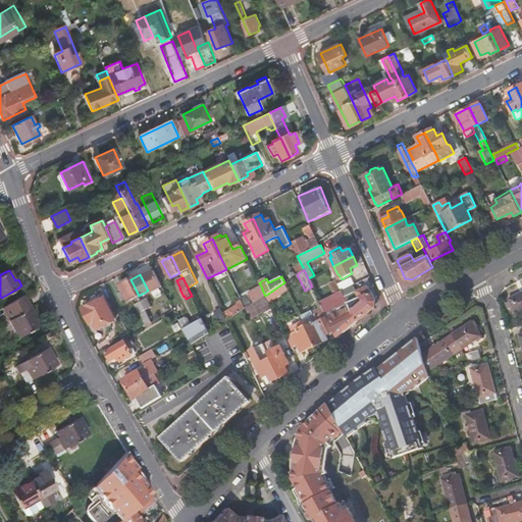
[(139,296),(131,279),(121,284),(128,301),(139,296)]
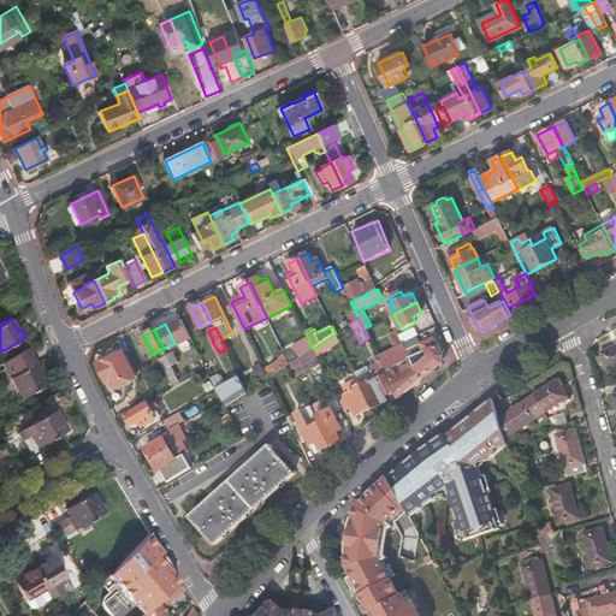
[(396,347),(401,344),(395,331),(390,335),(396,347)]
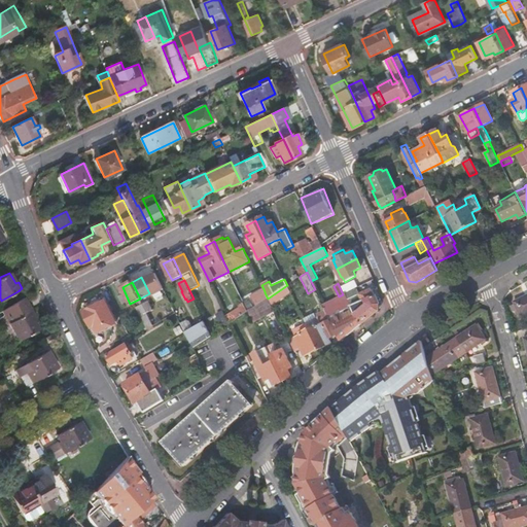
[(287,285),(268,299),(271,305),(289,291),(287,285)]
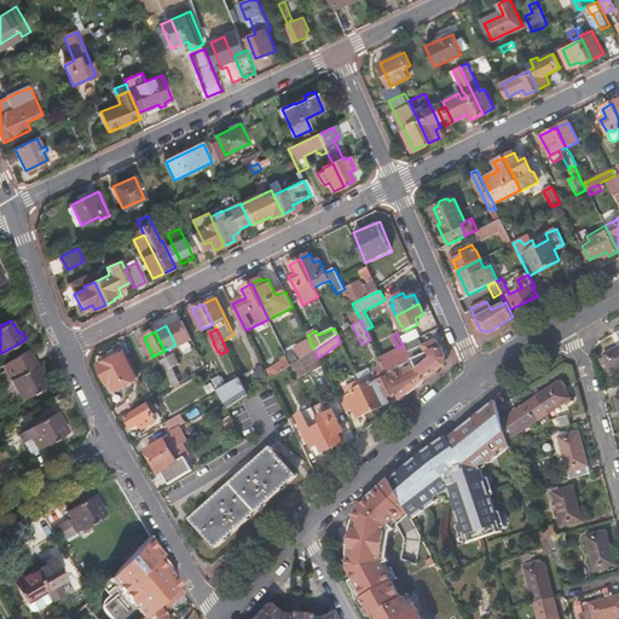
[(410,353),(424,381),(444,364),(445,357),(438,341),(428,346),(431,352),(417,358),(414,352),(410,353)]
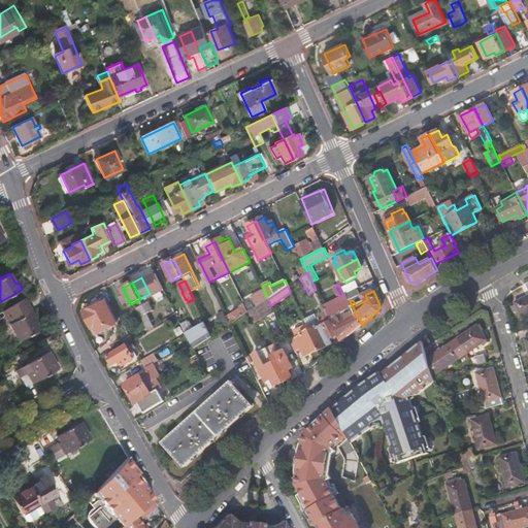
[(268,299),(265,293),(265,292),(252,298),(254,302),(256,307),(268,299)]
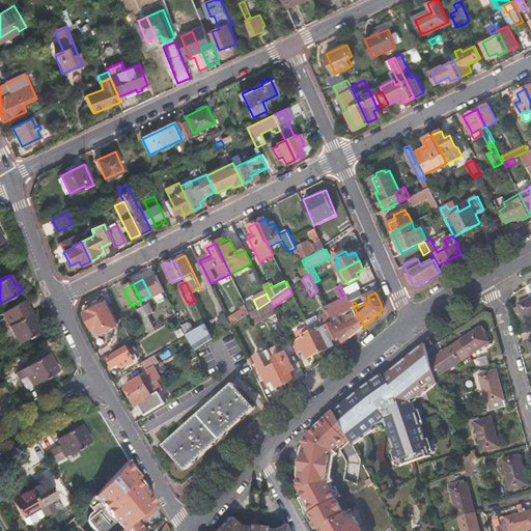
[(333,324),(341,338),(343,343),(364,327),(352,303),(347,295),(345,297),(341,299),(331,304),(337,316),(334,317),(333,315),(330,316),(333,324)]
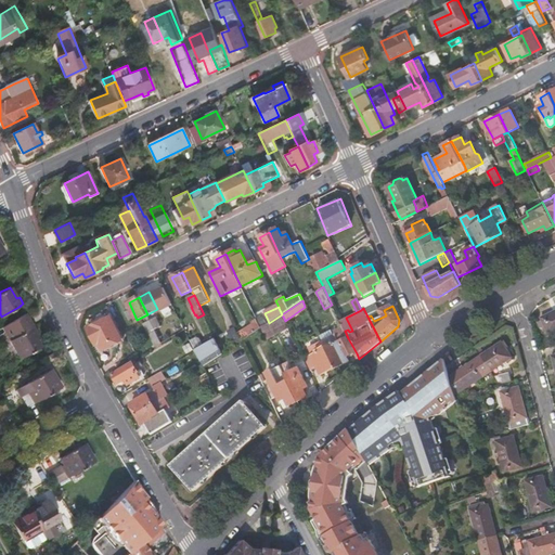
[(384,310),(371,315),(374,321),(386,315),(384,310)]
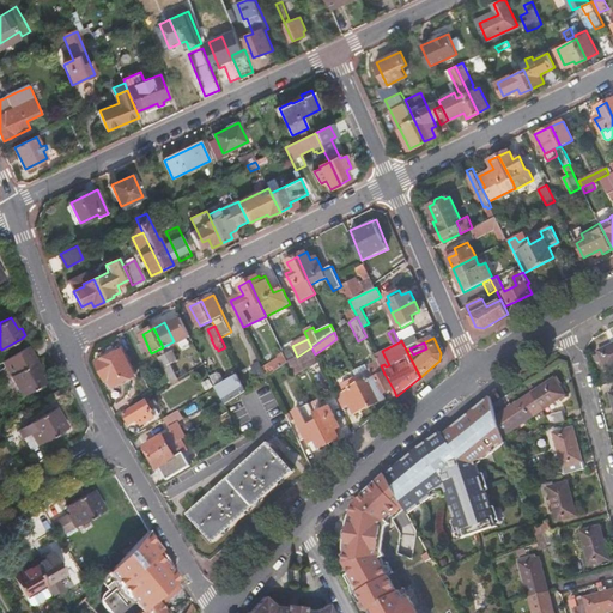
[(600,353),(607,369),(607,370),(612,368),(612,345),(599,352),(600,353)]
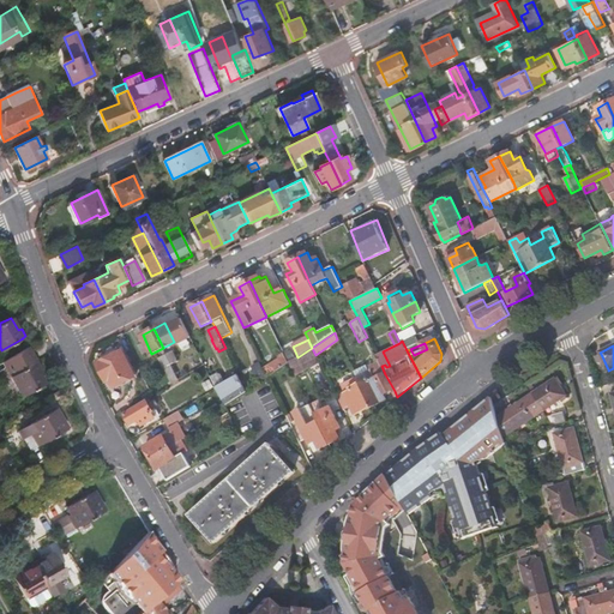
[(290,362),(289,363),(295,374),(318,359),(315,355),(312,348),(298,357),(295,359),(290,362)]
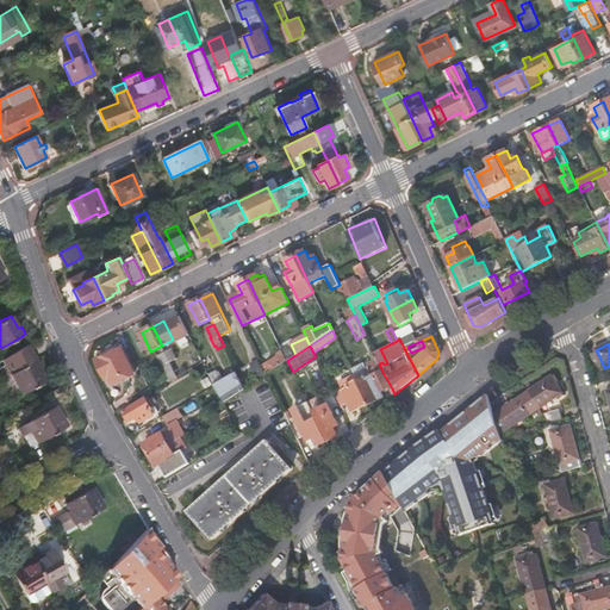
[(122,348),(98,361),(106,378),(110,377),(114,385),(135,374),(122,348)]
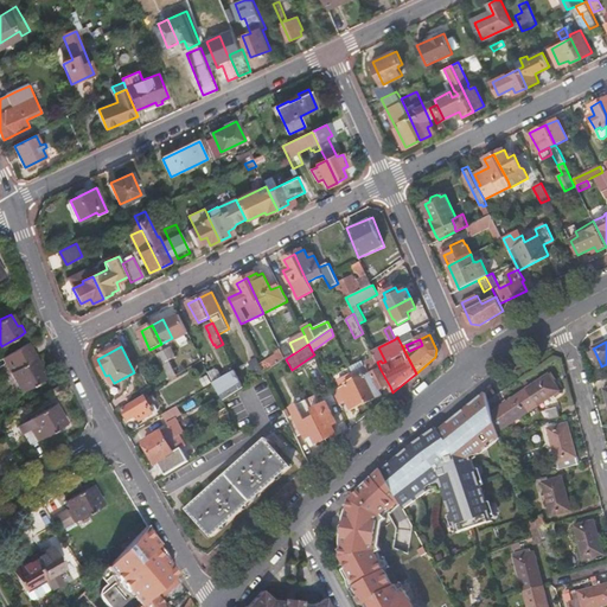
[(171,347),(165,351),(170,360),(176,357),(171,347)]
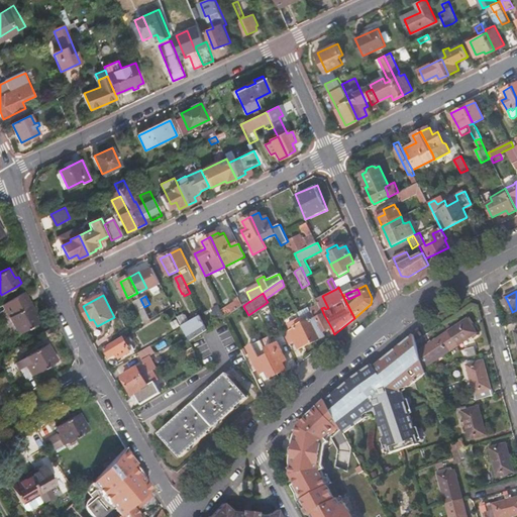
[(232,313),(243,306),(238,296),(234,299),(236,303),(229,307),(232,313)]
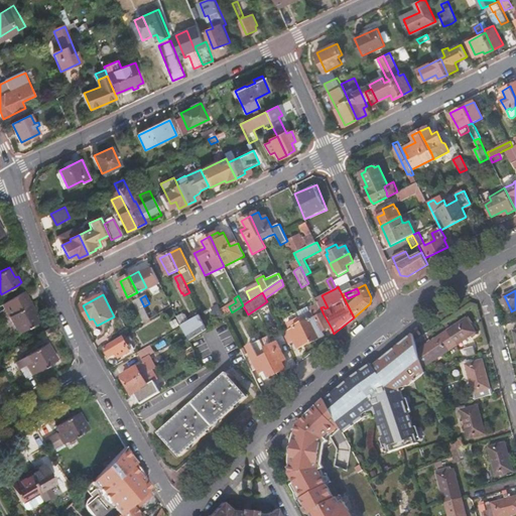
[(34,314),(30,307),(24,296),(9,304),(13,311),(9,314),(19,332),(38,320),(34,314)]
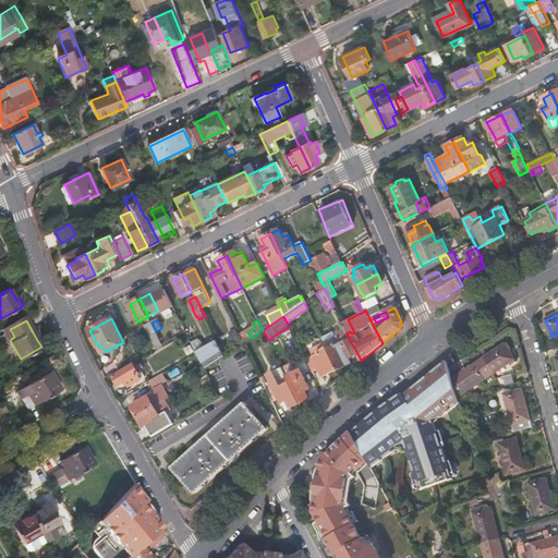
[(553,336),(546,322),(541,324),(545,331),(547,331),(549,337),(553,336)]
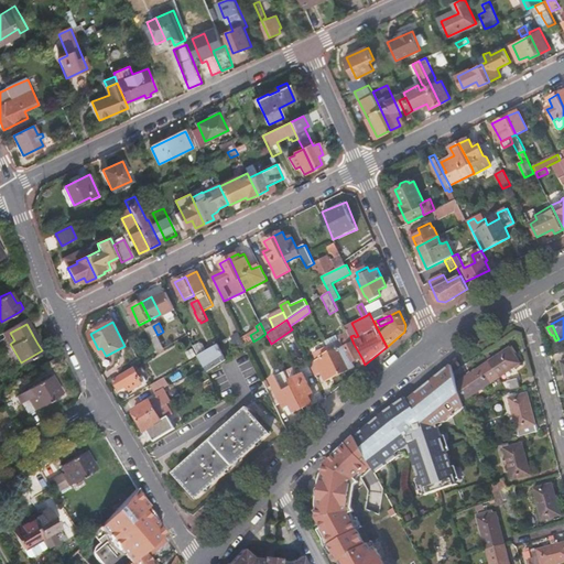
[(154,344),(160,340),(158,335),(153,326),(147,328),(154,344)]
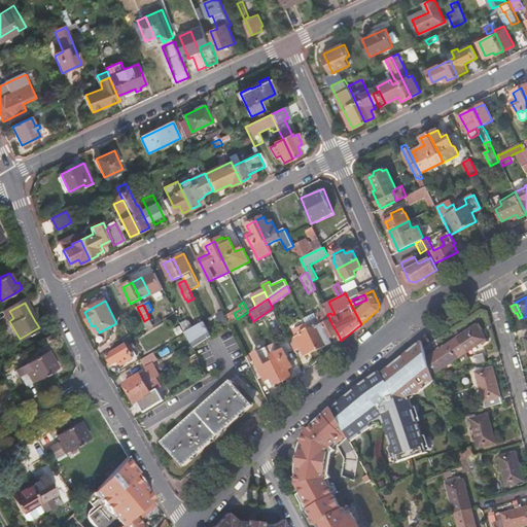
[(230,323),(224,312),(217,315),(222,327),(230,323)]
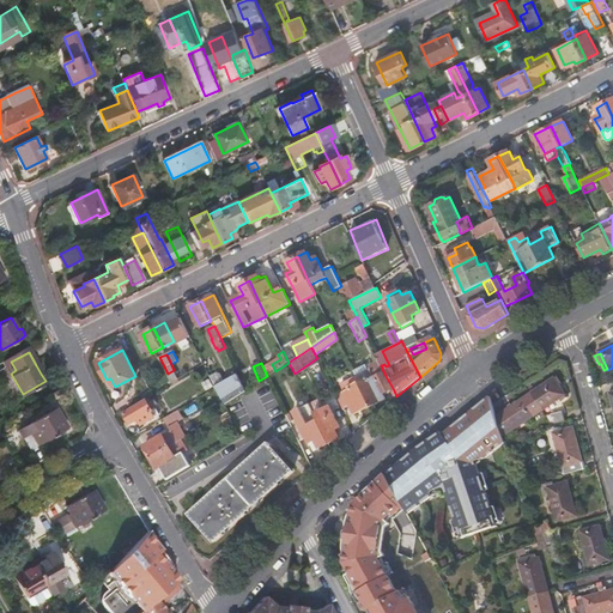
[(219,374),(212,377),(217,387),(217,389),(226,383),(223,375),(219,374)]
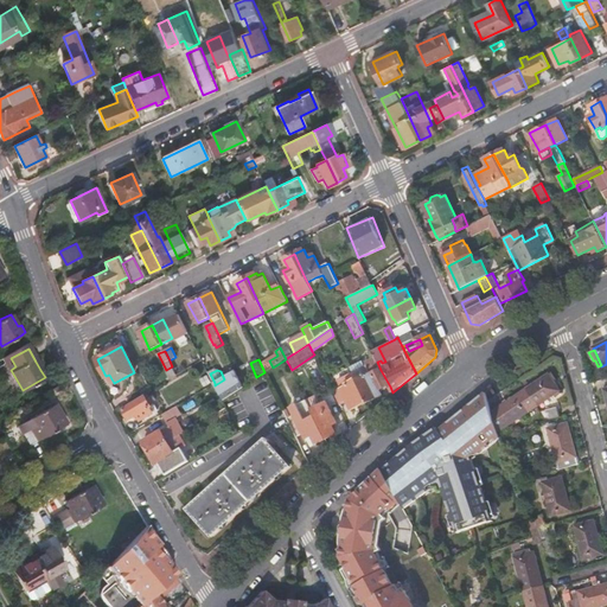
[(356,379),(368,402),(383,394),(382,391),(390,387),(381,370),(374,374),(372,371),(356,379)]
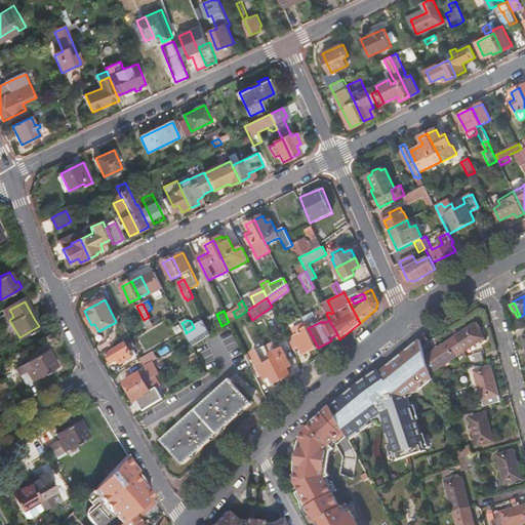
[(194,328),(186,333),(193,348),(211,335),(204,321),(194,328)]
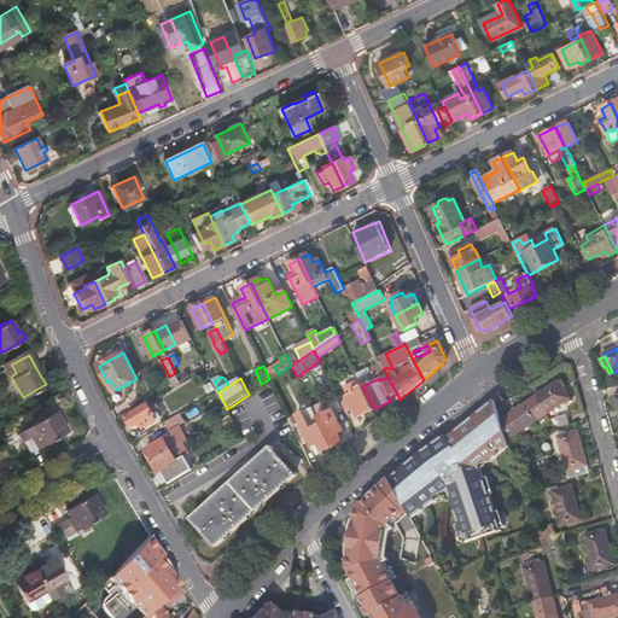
[(559,382),(536,396),(548,414),(565,403),(570,401),(571,400),(563,388),(560,383),(559,382)]
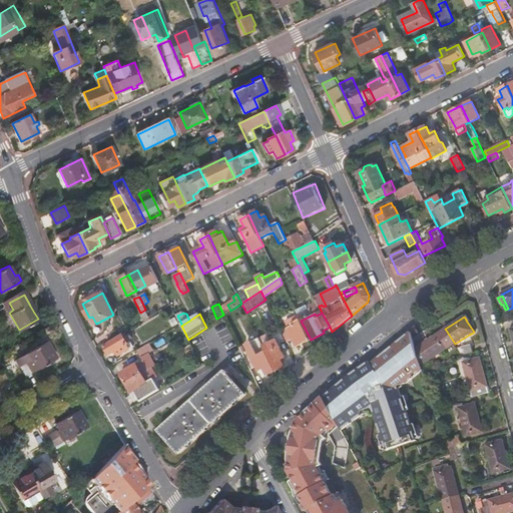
[(303,344),(311,340),(301,321),(293,325),(294,327),(284,332),(288,343),(299,337),(303,344)]
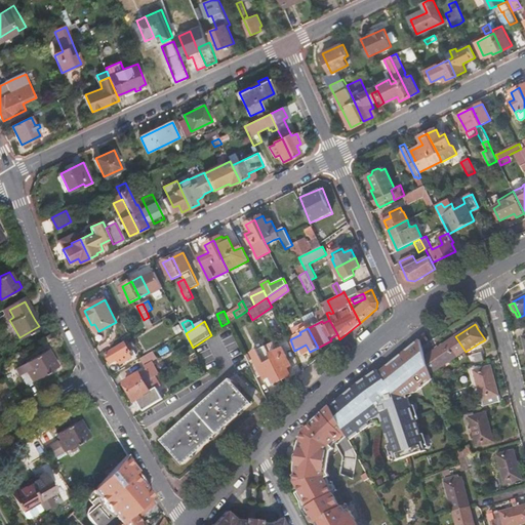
[(446,365),(466,352),(455,336),(436,350),(437,351),(446,365)]
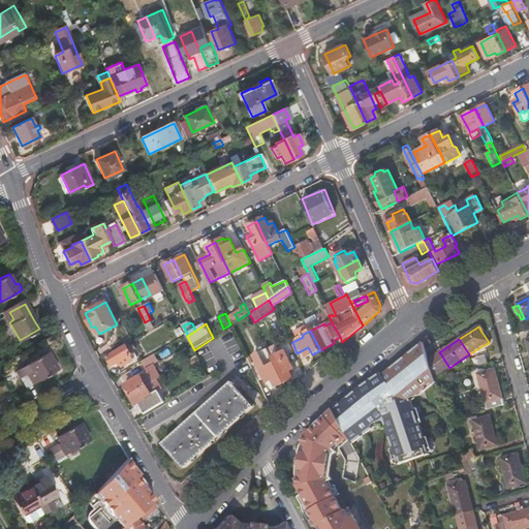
[(436,382),(434,377),(429,361),(423,342),(412,350),(382,375),(411,460),(431,454),(430,452),(425,437),(421,424),(415,409),(411,399),(421,396),(436,382)]
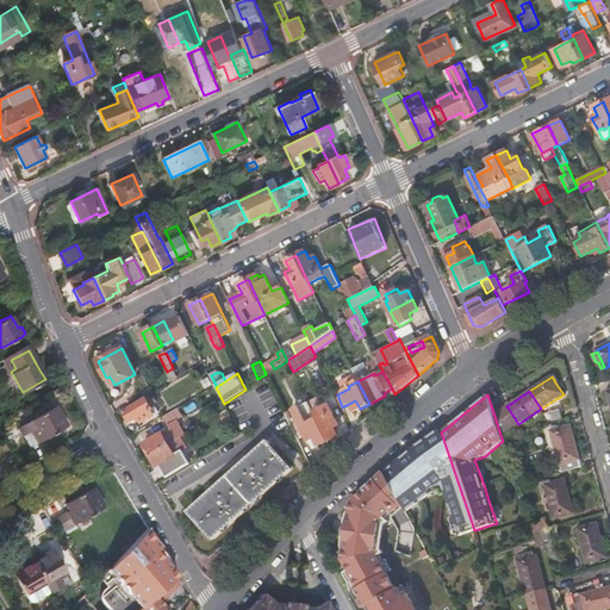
[(147,399),(124,412),(130,422),(138,417),(142,423),(154,416),(150,410),(153,409),(147,399)]
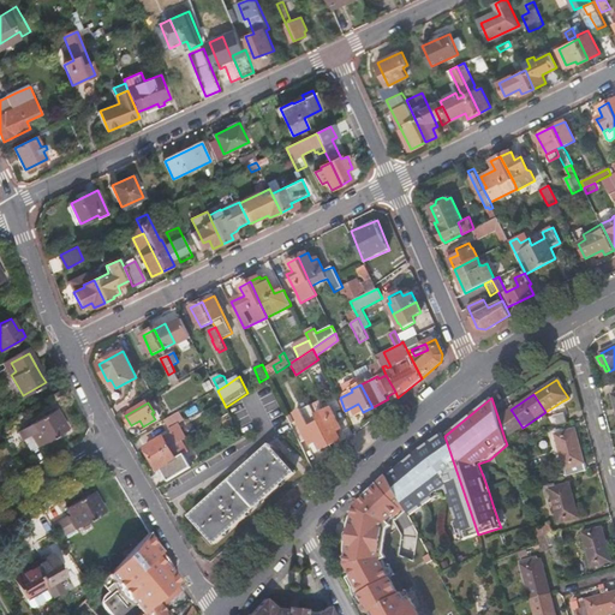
[(318,422),(311,406),(297,413),(304,431),(297,435),(303,448),(311,445),(315,453),(330,445),(318,422)]
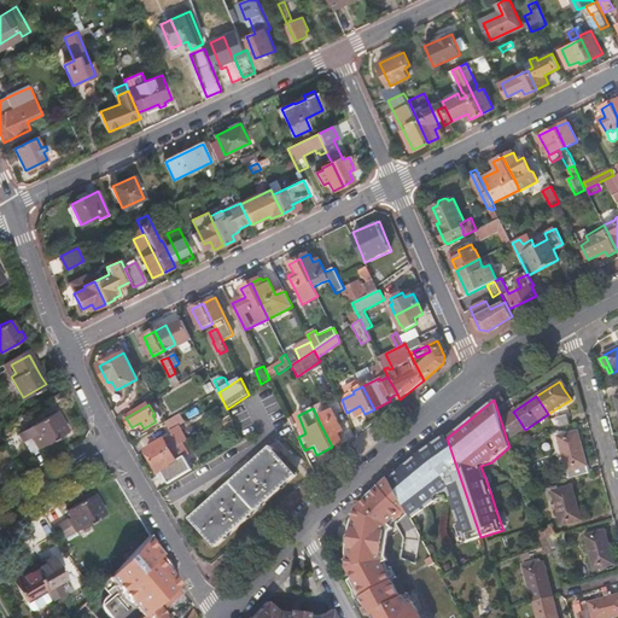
[(320,424),(332,447),(342,441),(338,433),(344,431),(333,409),(326,413),(328,419),(320,424)]
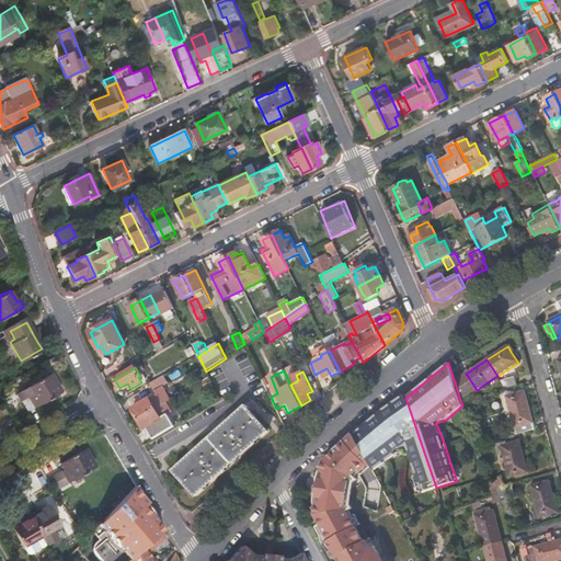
[(23,400),(31,413),(65,393),(54,375),(30,388),(34,395),(23,400)]
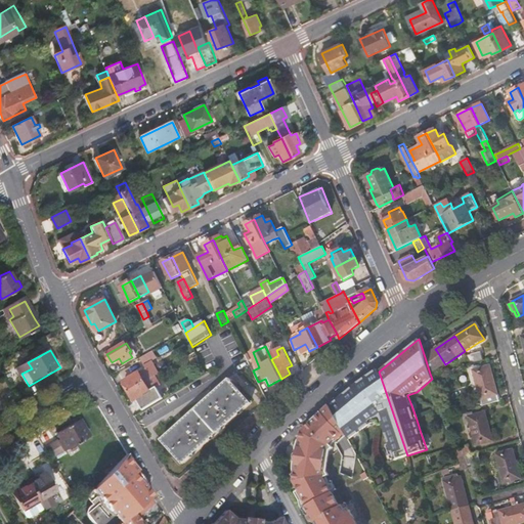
[(158,357),(153,350),(140,357),(144,365),(153,360),(158,357)]
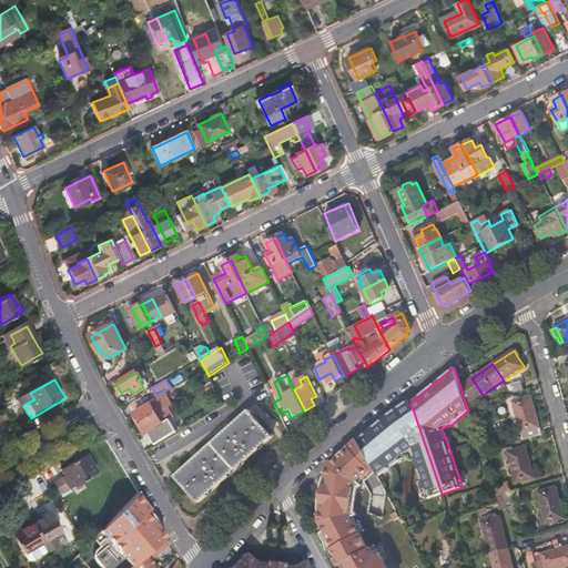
[(460,387),(466,405),(483,395),(473,379),(460,387)]
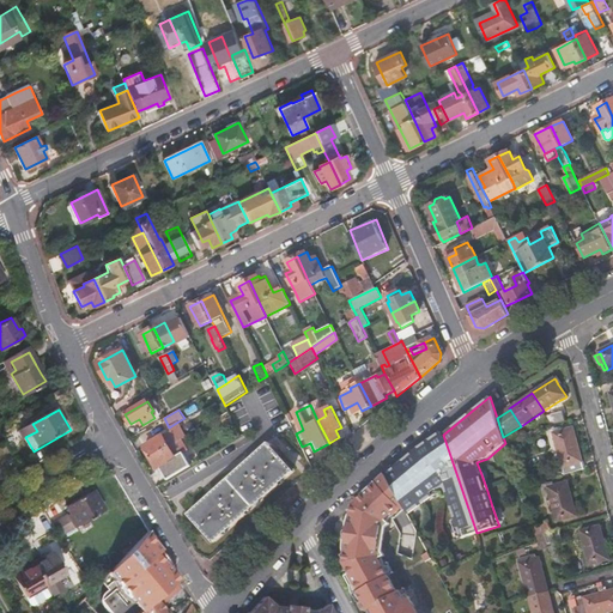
[(182,438),(187,436),(178,422),(169,428),(171,431),(164,435),(170,447),(182,438)]
